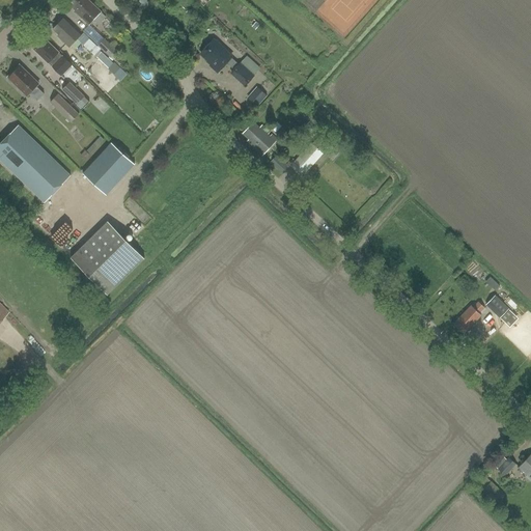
[(89,25),(101,11),(88,0),(70,0),(67,3),(75,10),(74,11),(89,25)]
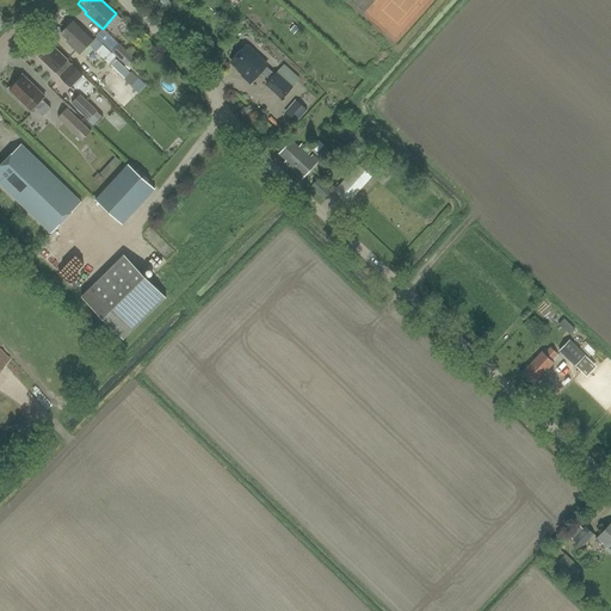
[(166,12),(173,5),(168,0),(155,0),(154,2),(166,12)]
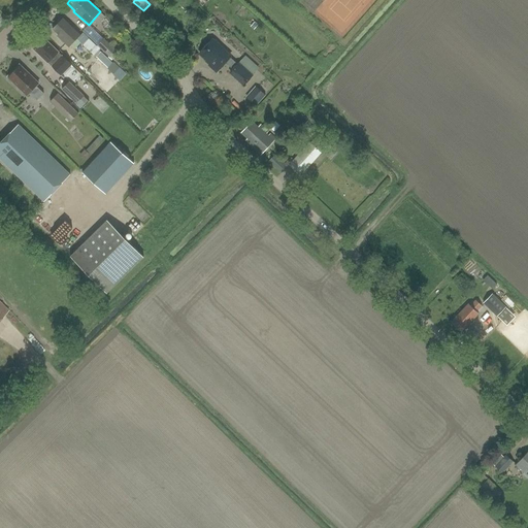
[(69,47),(80,35),(63,19),(53,30),(59,35),(57,36),(69,47)]
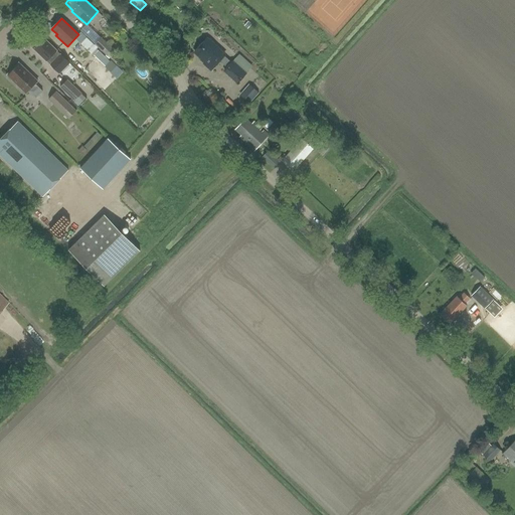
[(115,49),(102,38),(95,45),(108,57),(115,49)]
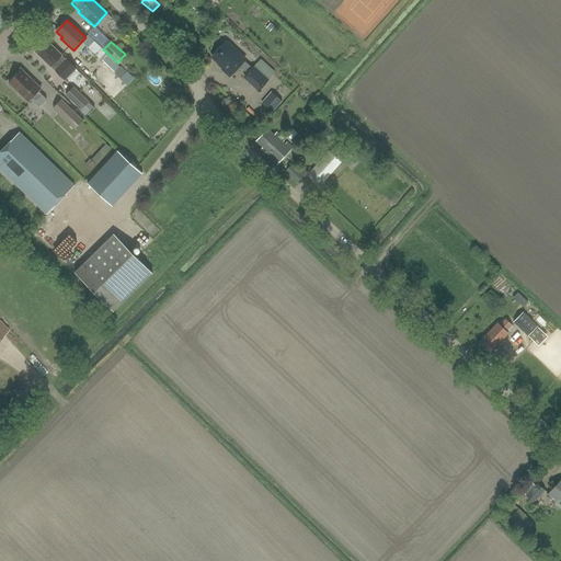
[(226,42),(213,56),(225,67),(222,68),(231,76),(245,59),(226,42)]
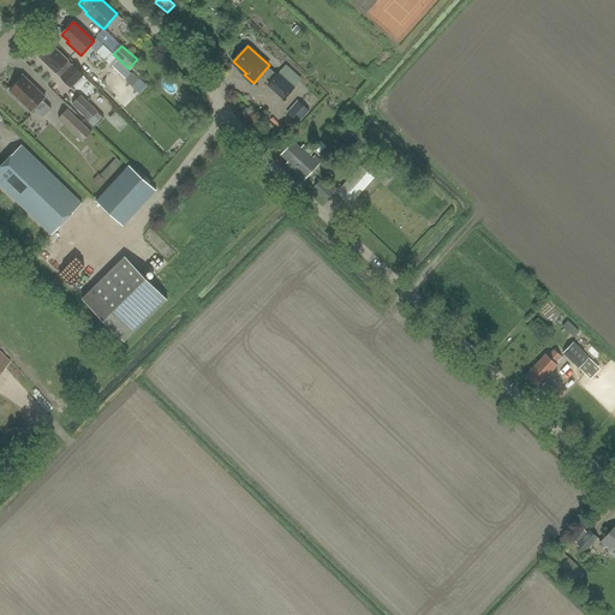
[(71,88),(83,76),(51,47),(40,59),(71,88)]
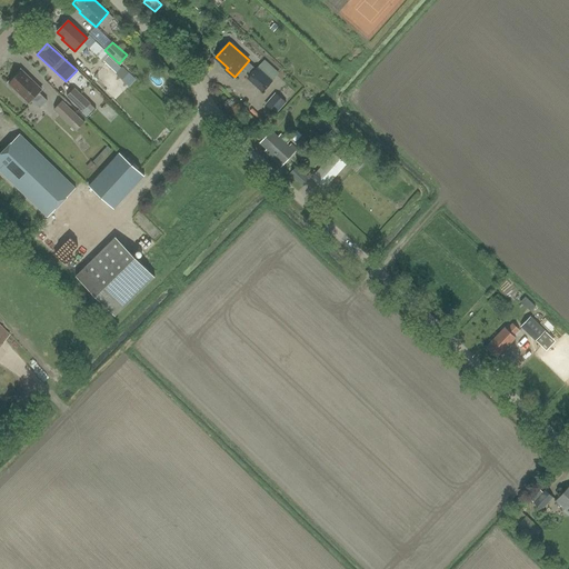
[(263,92),(273,80),(272,80),(279,72),(265,59),(247,78),(263,92)]
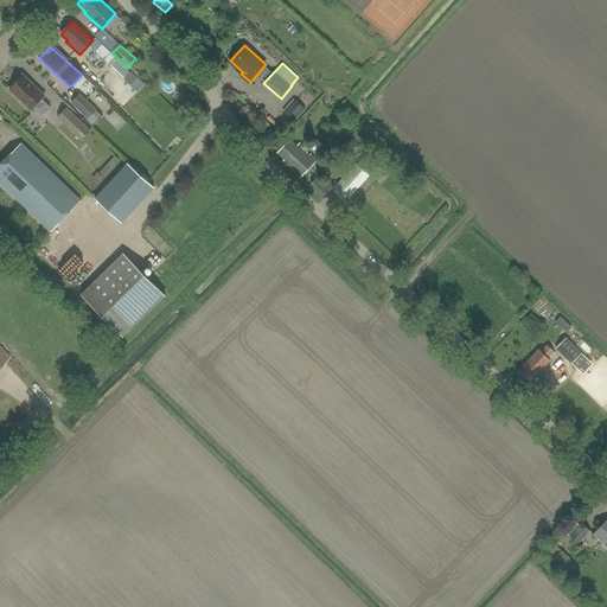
[(42,116),(50,107),(42,100),(45,96),(21,75),(8,89),(32,112),(33,108),(42,116)]
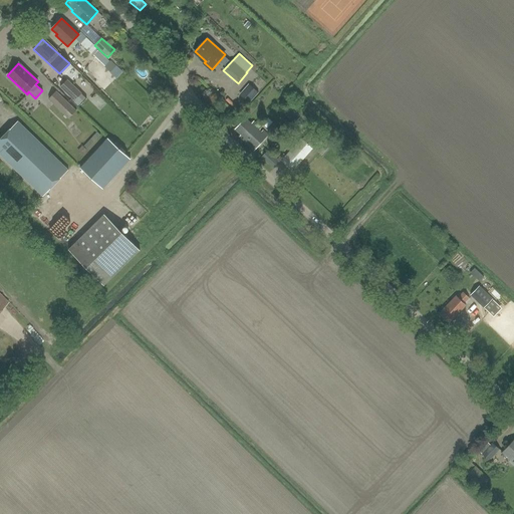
[(60,87),(71,98),(70,99),(78,107),(86,98),(81,93),(81,92),(67,79),(60,87)]
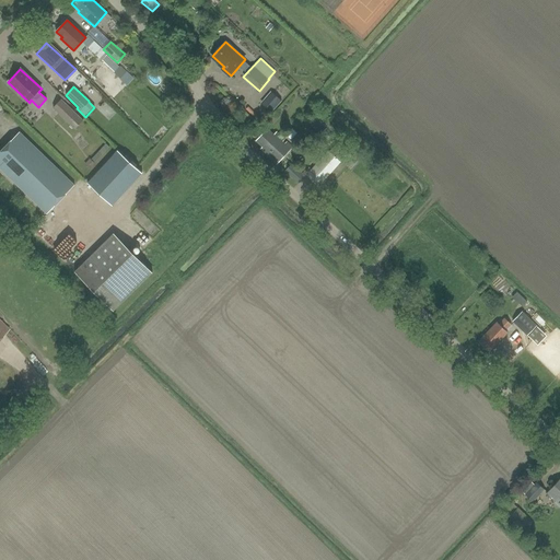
[(272,92),(261,105),(269,112),(280,100),(272,92)]
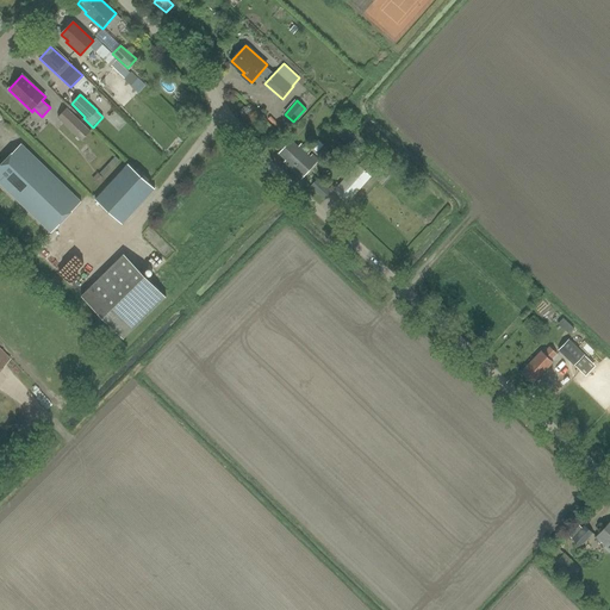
[(91,131),(66,107),(56,118),(81,141),(91,131)]
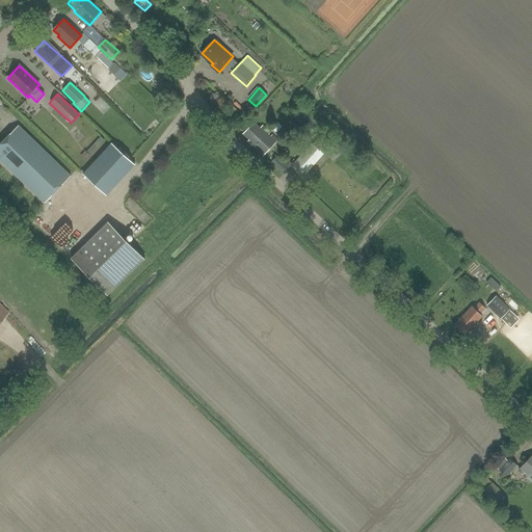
[(255,122),(244,133),(251,139),(249,141),(264,154),(278,138),(263,125),(261,127),(255,122)]
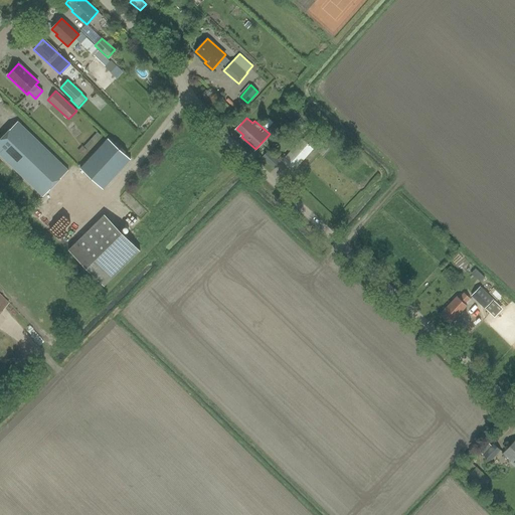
[(0,157),(43,197),(66,172),(68,170),(16,123),(0,140),(0,157)]
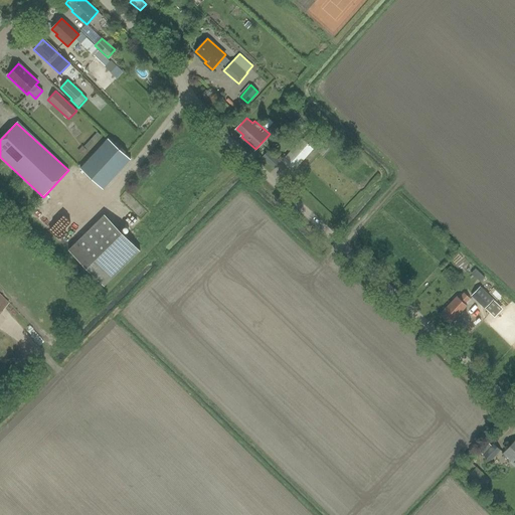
[(281,161),(293,172),(314,149),(313,148),(322,138),(312,130),(303,140),(302,139),(296,146),(293,143),(290,147),(292,149),(281,161)]
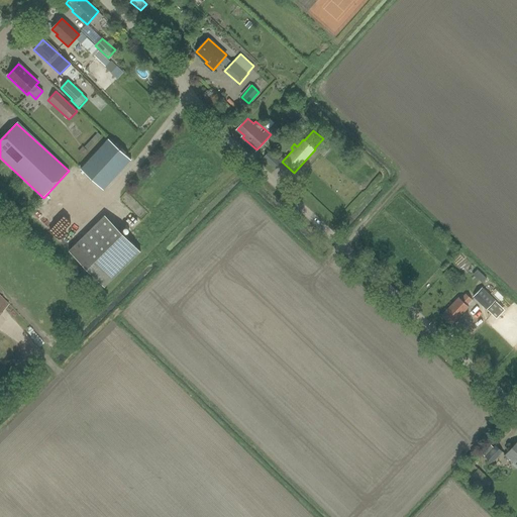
[(103,191),(131,161),(108,140),(81,171),(103,191)]
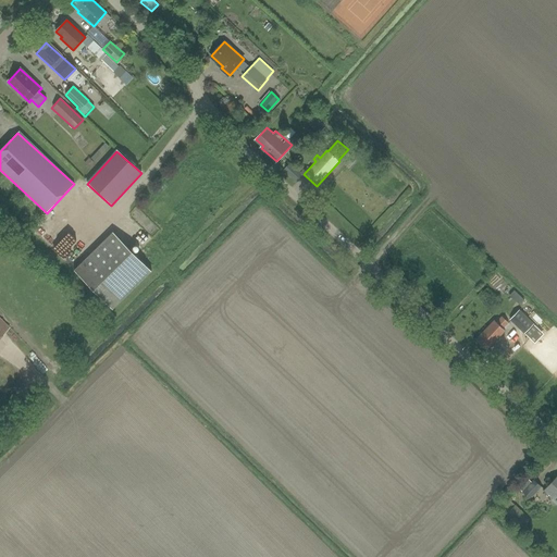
[(95,163),(89,158),(85,163),(89,169),(95,163)]
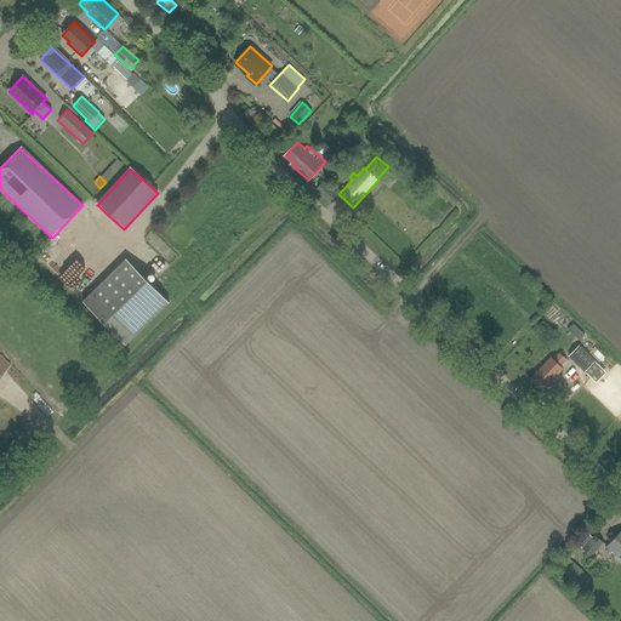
[(331,204),(339,197),(323,183),(317,191),(331,204)]
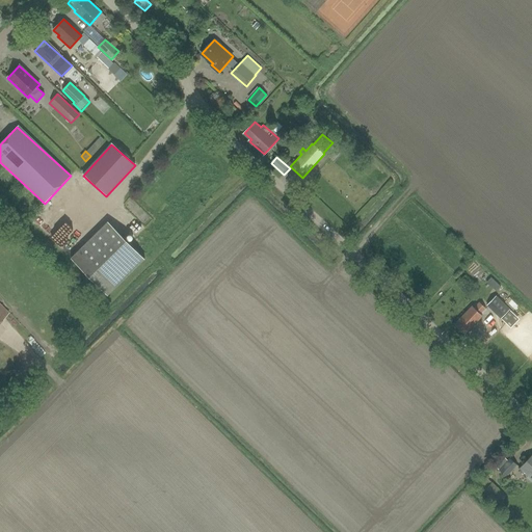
[(108,222),(71,260),(108,296),(144,260),(108,222)]
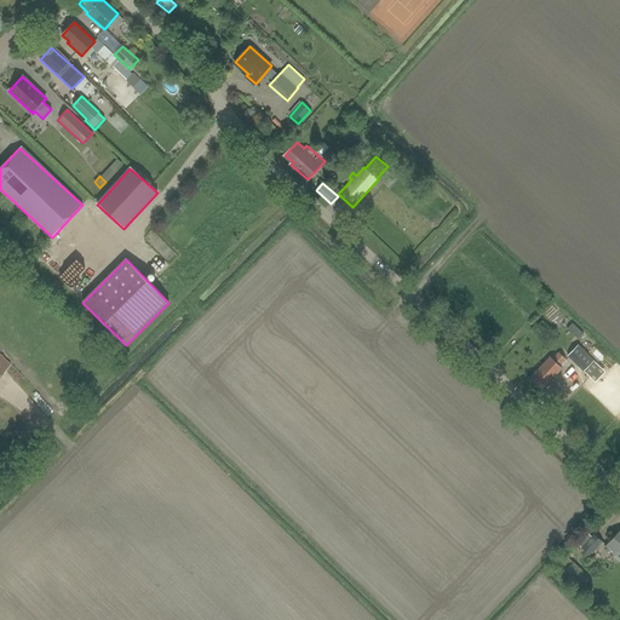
[(577,338),(583,334),(573,322),(567,327),(577,338)]
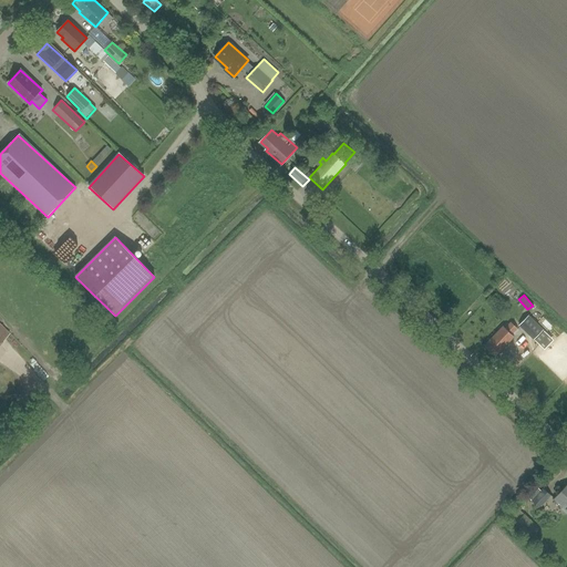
[(536,341),(547,329),(534,316),(523,328),(536,341)]
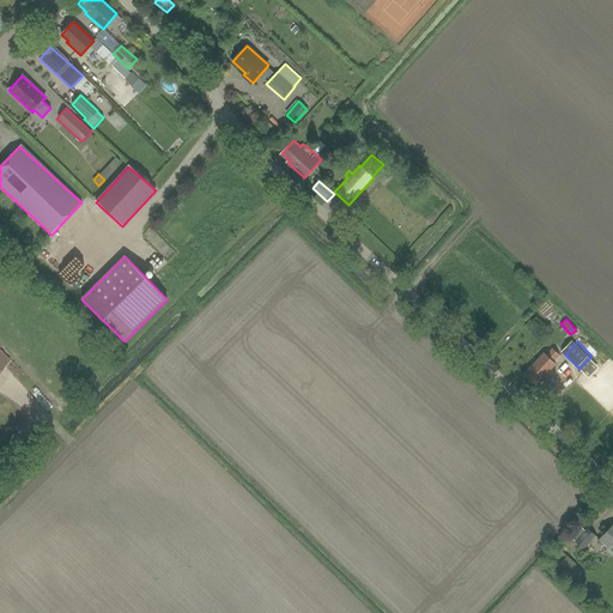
[(0,372),(12,360),(0,349),(0,372)]
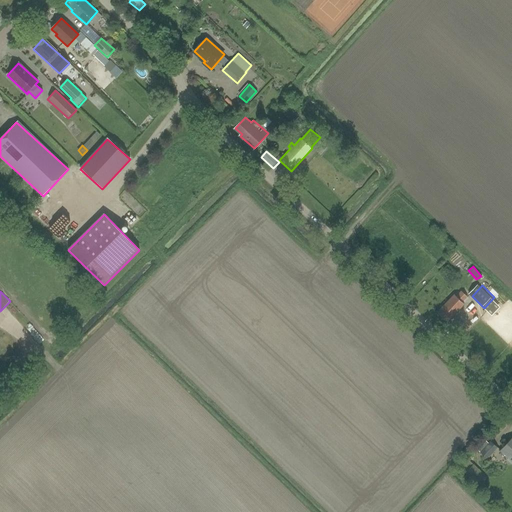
[(462,301),(466,296),(461,291),(456,296),(455,294),(437,313),(447,322),(464,303),(462,301)]
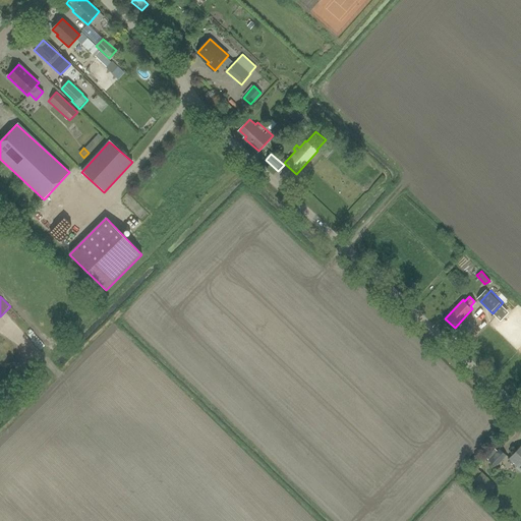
[(520,445),(510,458),(520,468),(520,445)]
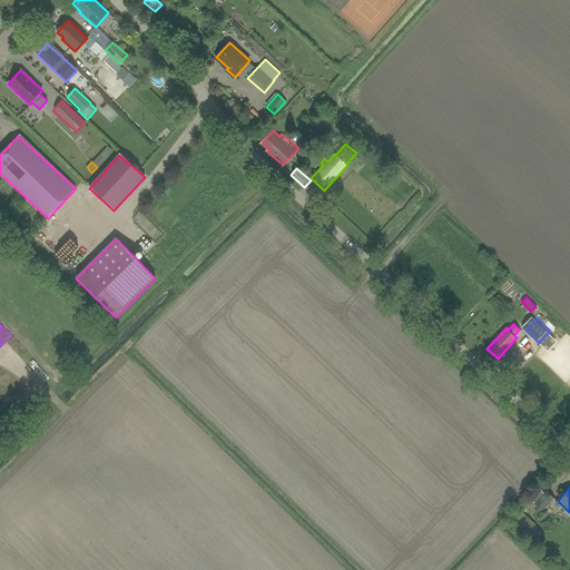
[(533,504),(542,511),(553,499),(546,491),(533,504)]
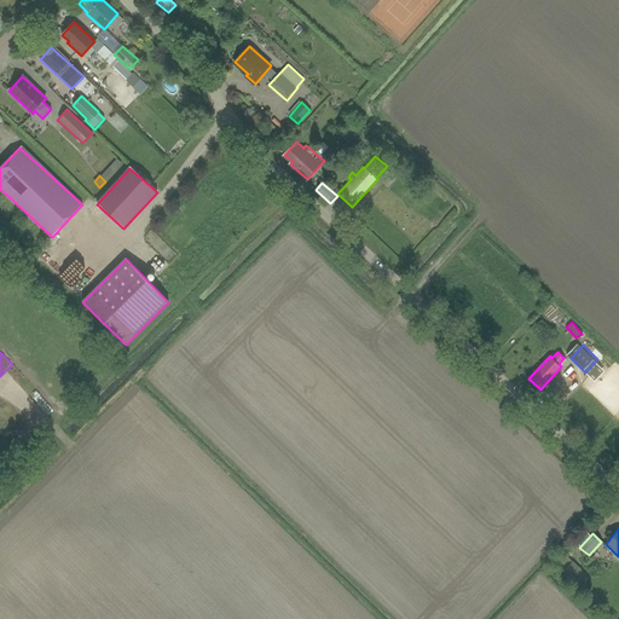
[(572,560),(565,568),(579,582),(586,573),(572,560)]
